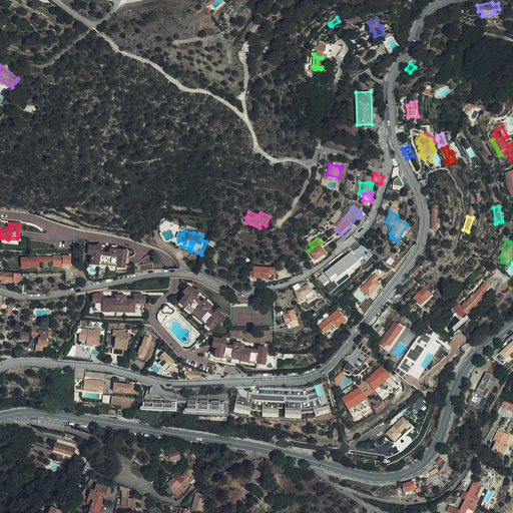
[(403,243),(402,242),(399,241),(392,249),(396,251),(403,243)]
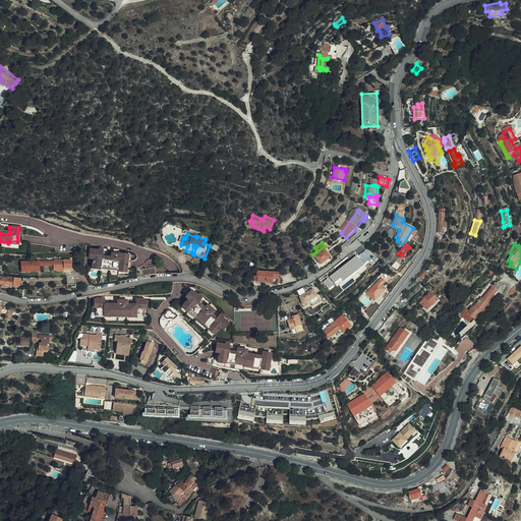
[(325,246),(313,254),(320,265),(330,257),(324,248),(326,247),(325,246)]
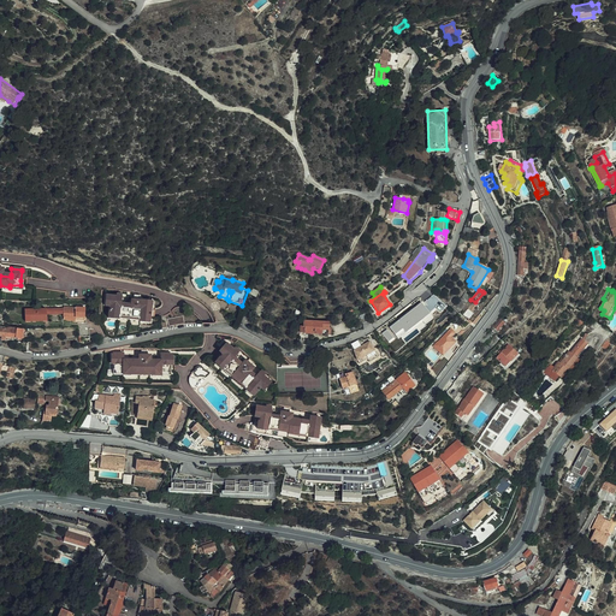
[(140,317),(149,318),(150,311),(150,302),(150,301),(141,300),(138,300),(138,304),(141,306),(140,308),(130,307),(131,306),(120,304),(120,303),(122,297),(122,296),(106,295),(106,300),(108,300),(108,306),(110,306),(108,313),(118,314),(118,315),(130,317),(129,318),(140,319),(140,317)]
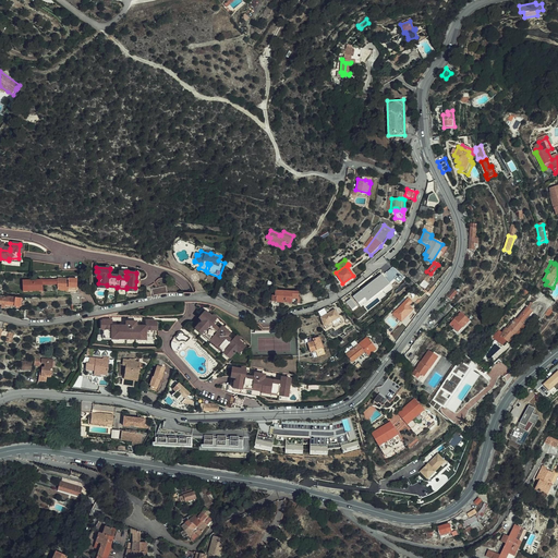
[(125,271),(126,267),(121,267),(120,276),(111,275),(109,275),(109,276),(119,277),(118,278),(126,279),(128,277),(125,276),(125,271)]
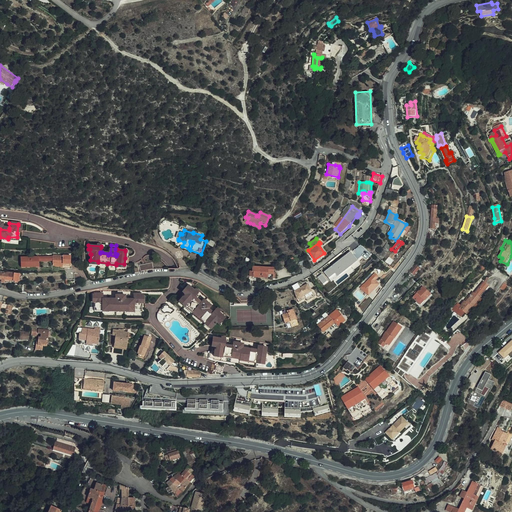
[(379,261),(389,249),(385,245),(381,250),(379,253),(375,257),(379,261)]
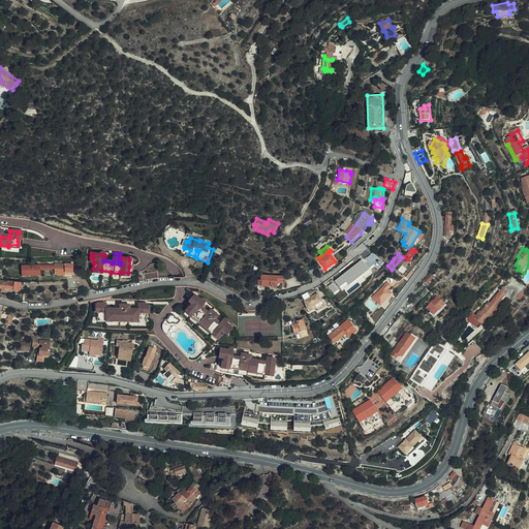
[(347,282),(349,285),(370,269),(363,259),(335,281),(340,287),(347,282)]
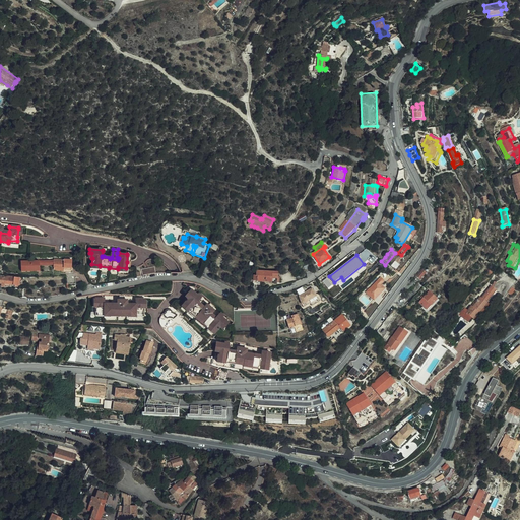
[(69,261),(51,260),(51,262),(18,263),(18,268),(22,268),(23,273),(38,272),(37,267),(51,266),(51,271),(61,271),(61,273),(69,273),(69,271),(69,269),(69,266),(69,261)]
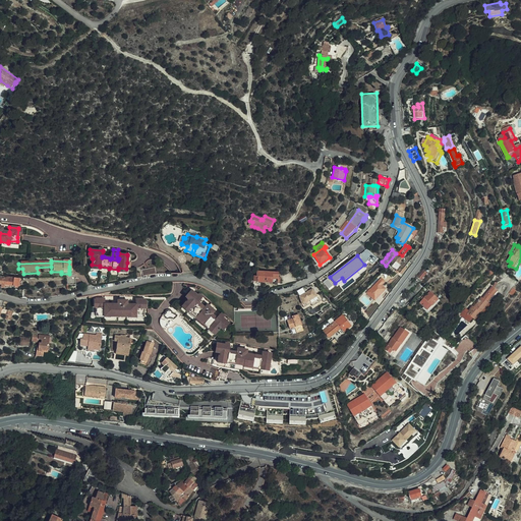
[(156,274),(154,267),(140,270),(141,276),(147,275),(156,274)]
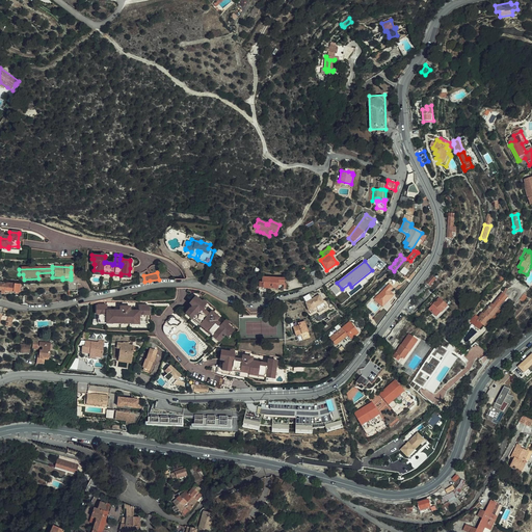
[(268,274),(268,280),(269,280),(269,285),(266,285),(266,287),(266,296),(273,296),(273,286),(285,286),(285,281),(291,281),(291,275),(268,274)]
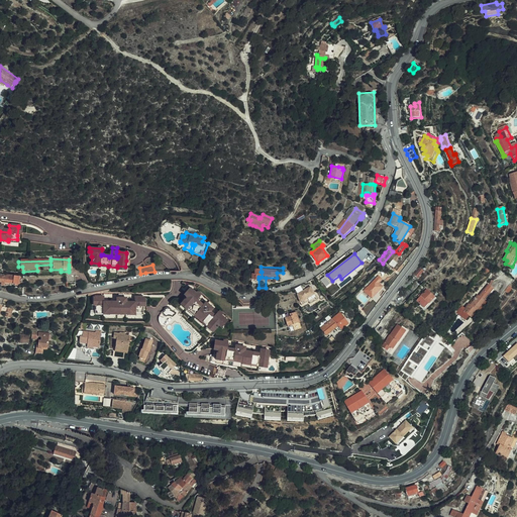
[(429,273),(426,270),(419,275),(422,279),(429,273)]
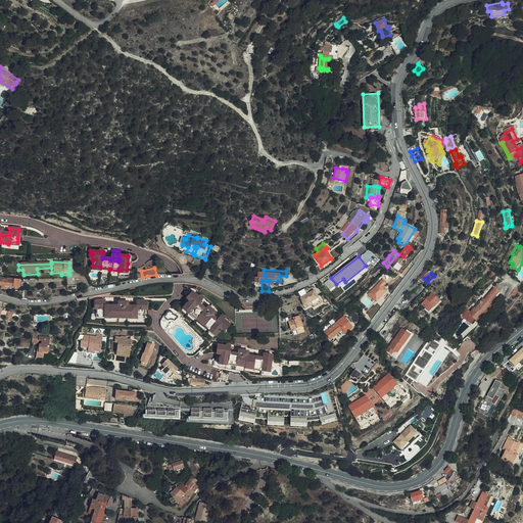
[(13,287),(13,280),(8,280),(8,279),(2,278),(2,279),(1,286),(1,288),(4,289),(4,286),(13,287)]
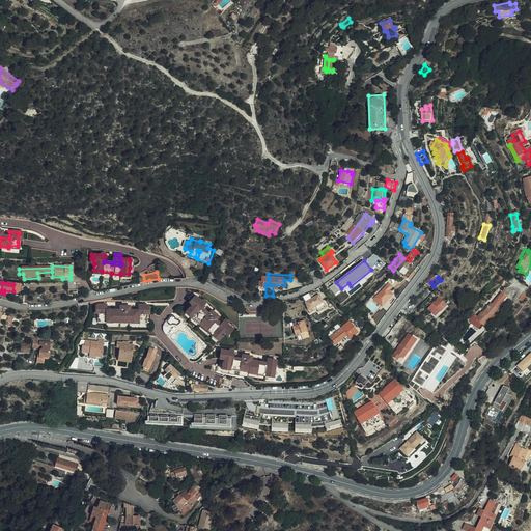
[(77,283),(67,284),(67,291),(67,296),(70,296),(70,291),(77,290),(77,283)]
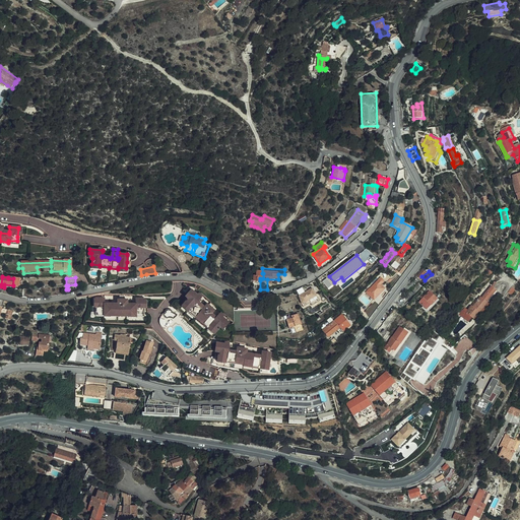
[(364,296),(365,296),(372,303),(374,301),(378,304),(384,298),(380,295),(385,288),(382,285),(385,281),(381,277),(371,289),(370,288),(364,296)]
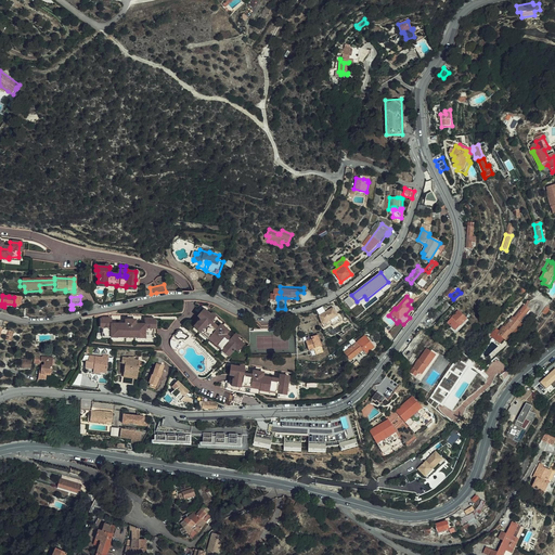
[(447,311),(453,307),(449,302),(443,307),(447,311)]
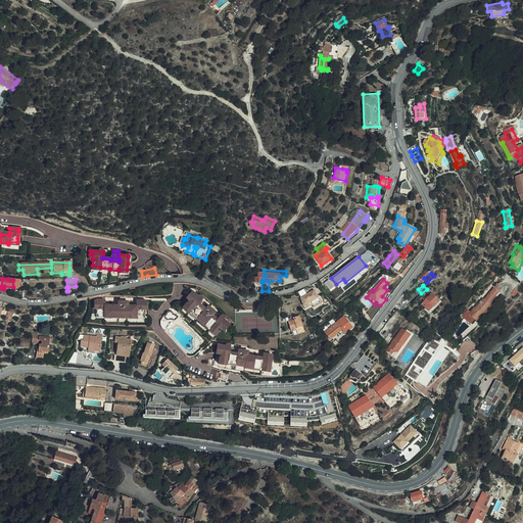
[(467,314),(474,319),(475,320),(481,314),(483,315),(491,305),(490,303),(500,292),(493,287),(484,298),(481,301),(480,300),(479,300),(474,306),(473,306),(469,311),(467,314)]
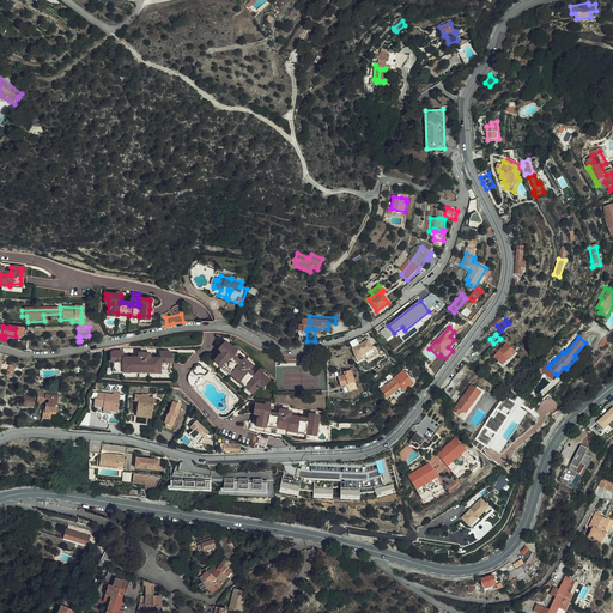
[(265,384),(268,381),(265,380),(260,376),(258,371),(256,371),(253,375),(252,377),(244,371),(246,370),(237,363),(236,364),(230,358),(231,356),(235,352),(224,341),(220,345),(223,347),(219,351),(220,352),(216,357),(223,363),(222,364),(231,372),(238,378),(237,380),(244,386),(246,384),(254,390),(258,386),(259,387),(262,383),(265,384)]
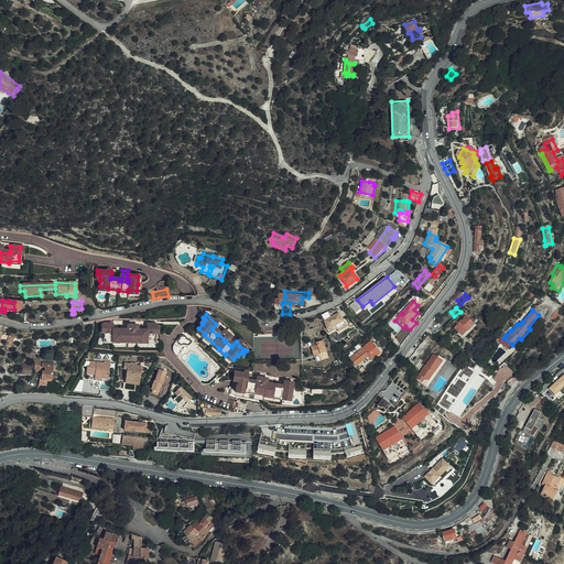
[(323,315),(322,316),(323,320),(328,334),(336,329),(338,333),(347,327),(343,322),(338,314),(329,318),(328,316),(326,318),(323,315)]
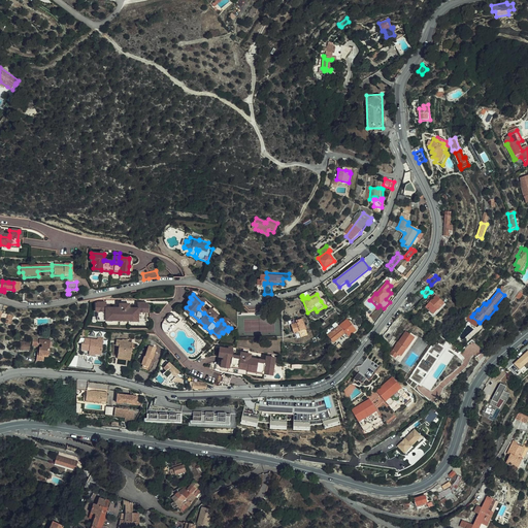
[(430,315),(443,305),(436,296),(424,305),(429,312),(430,315)]
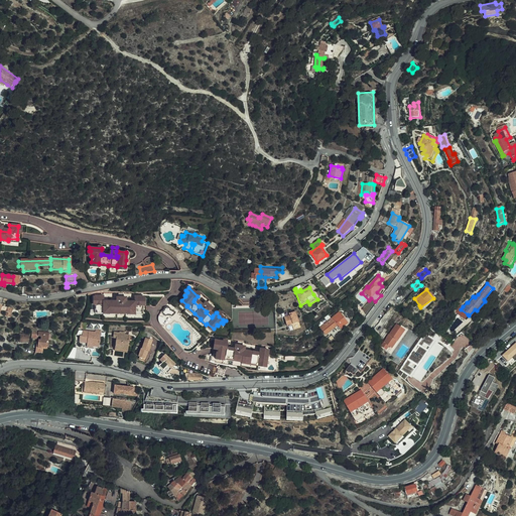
[(134,303),(134,301),(125,301),(125,300),(122,300),(122,297),(123,297),(123,293),(118,292),(118,301),(103,300),(103,302),(117,303),(117,304),(124,304),(124,303),(134,303)]
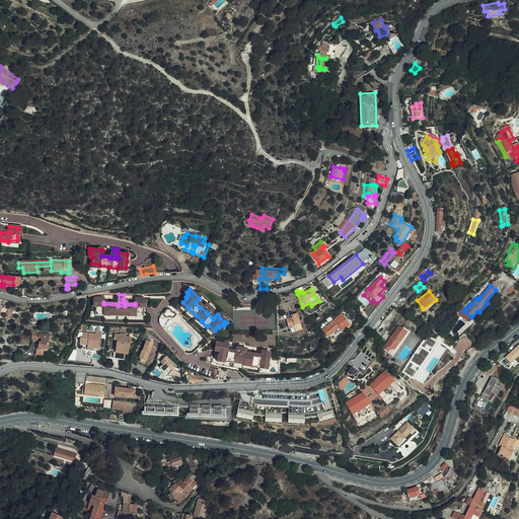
[(136,311),(144,311),(144,308),(144,299),(144,298),(135,298),(135,303),(135,305),(125,305),(125,306),(118,306),(118,305),(103,304),(103,302),(104,297),(96,297),(96,298),(95,305),(95,310),(103,310),(103,312),(118,312),(126,312),(126,313),(136,313),(136,311)]
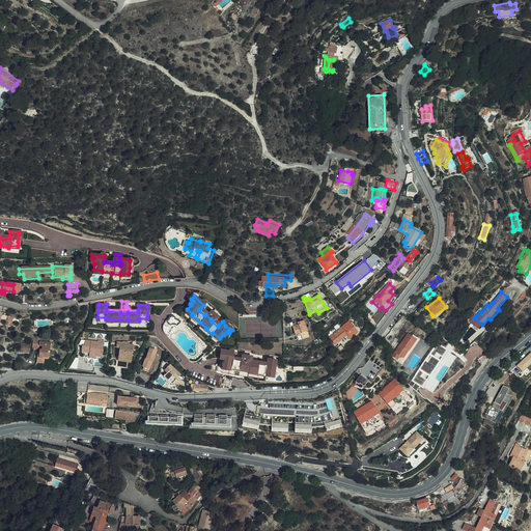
[(4,307),(0,305),(0,319),(5,320),(6,320),(7,317),(12,318),(12,316),(2,314),(2,313),(4,307)]
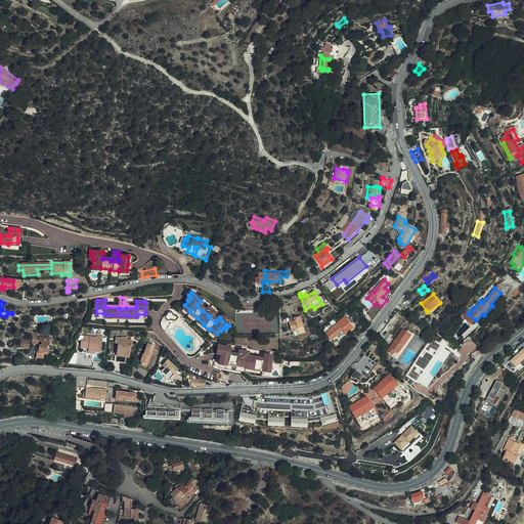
[(441,305),(440,303),(427,312),(426,310),(424,311),(427,315),(441,305)]
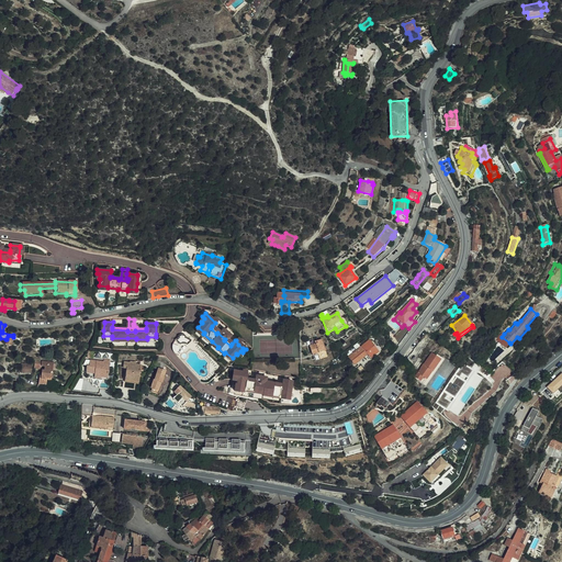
[(229,332),(229,330),(226,328),(221,334),(214,327),(212,326),(211,328),(216,334),(217,333),(225,339),(224,340),(231,346),(232,344),(231,343),(227,339),(227,338),(225,336),(227,333),(228,334),(229,332)]
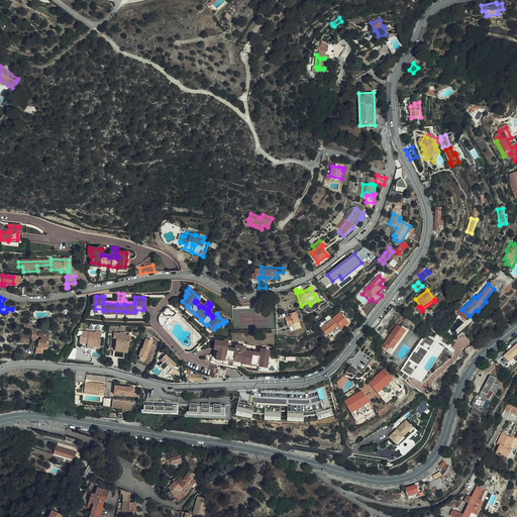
[(180,304),(186,309),(187,307),(188,306),(182,301),(180,304)]
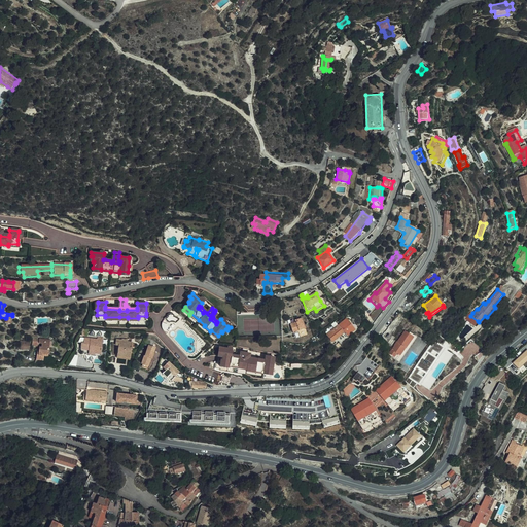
[(322,310),(312,316),(314,318),(317,318),(324,314),(322,310)]
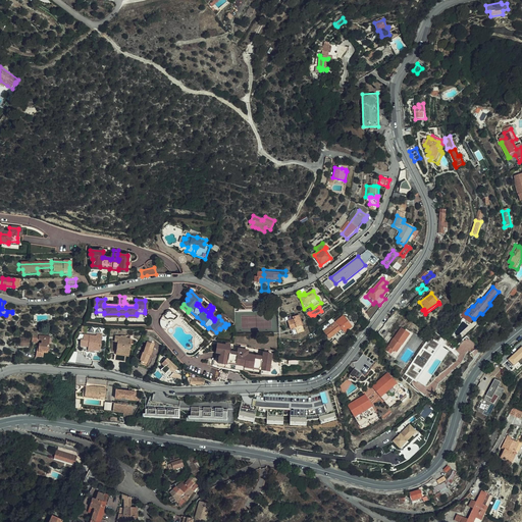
[(469,322),(473,318),(466,313),(468,310),(466,308),(460,315),(469,322)]
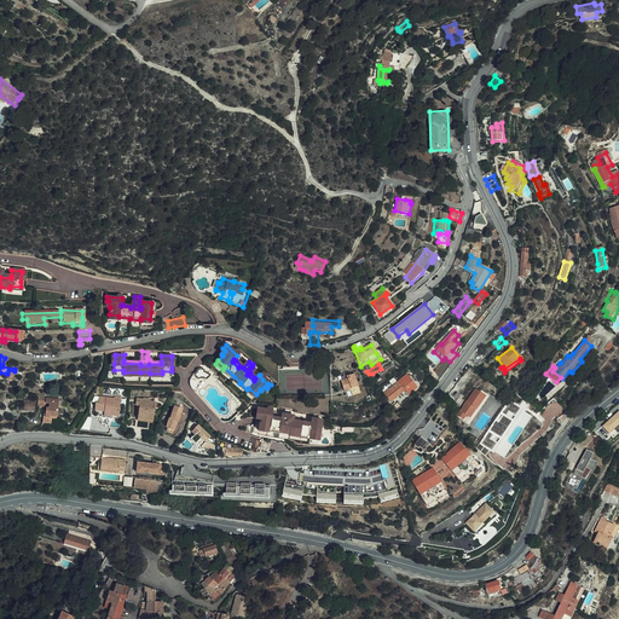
[(204,380),(210,375),(208,372),(204,371),(203,369),(202,369),(201,368),(200,366),(198,366),(197,368),(196,370),(195,372),(192,374),(197,380),(198,379),(201,379),(203,379),(204,380)]
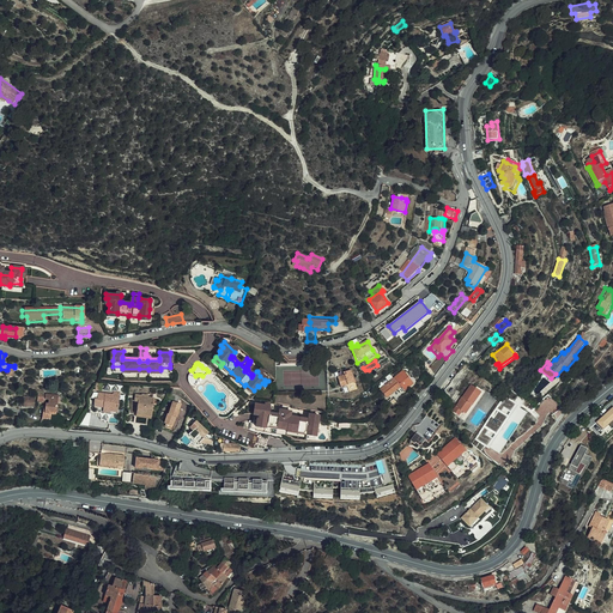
[(220,366),(229,375),(231,372),(222,364),(220,366)]
